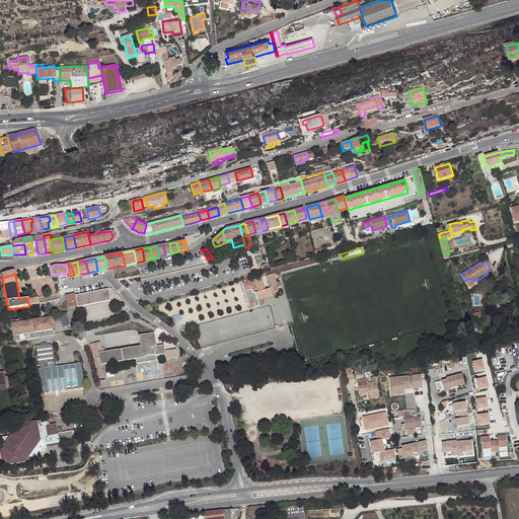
[(268,276),(271,288),(273,293),(280,291),(275,274),(268,276)]
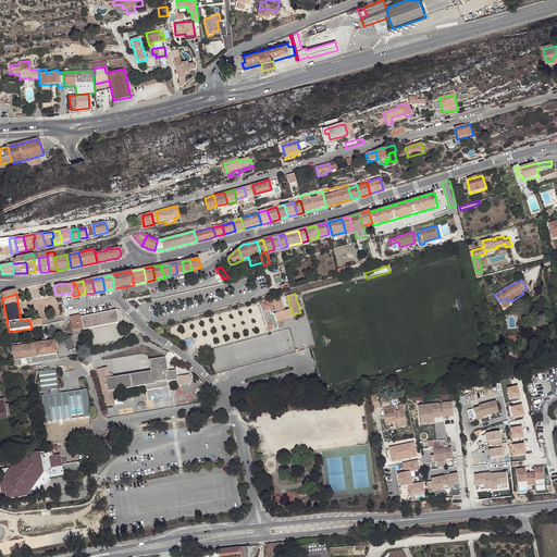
[(274,300),(277,313),(280,319),(287,317),(285,310),(282,297),(280,298),(274,300)]
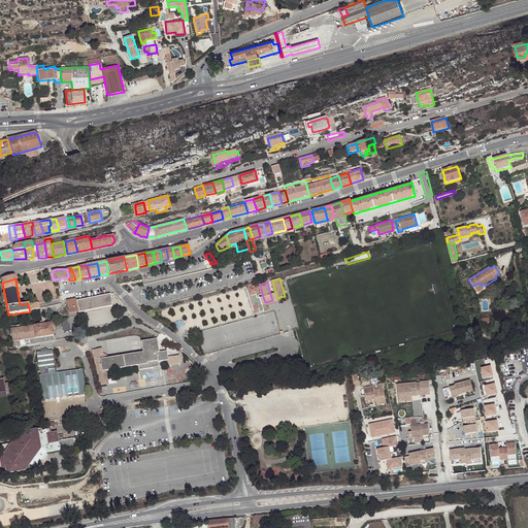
[(258,285),(249,288),(252,296),(253,296),(255,304),(254,304),(256,310),(258,310),(259,312),(264,311),(263,305),(261,297),(258,298),(257,295),(260,294),(258,285)]
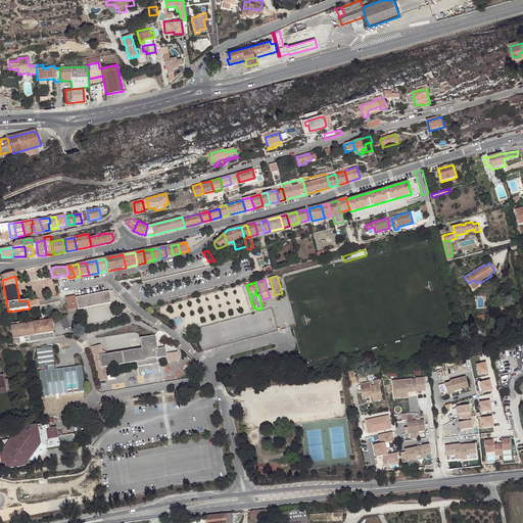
[(109,290),(65,298),(67,310),(78,308),(79,310),(111,302),(109,290)]
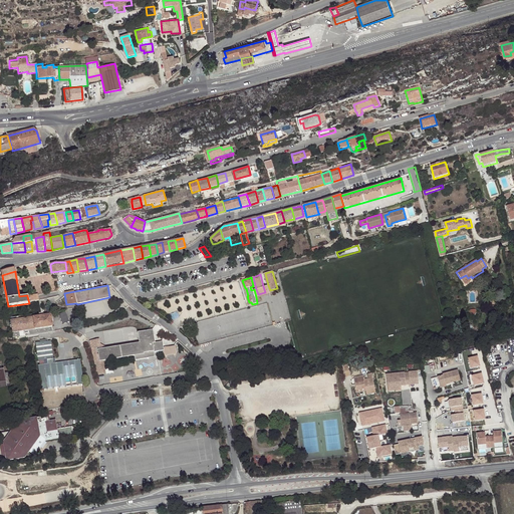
[(256,289),(254,289),(256,297),(278,291),(277,288),(270,290),(268,285),(263,286),(265,292),(258,294),(256,289)]
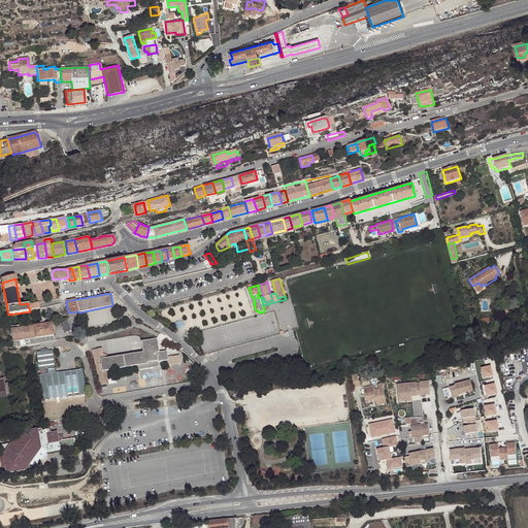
[(40,309),(39,309),(38,303),(28,304),(30,311),(40,309)]
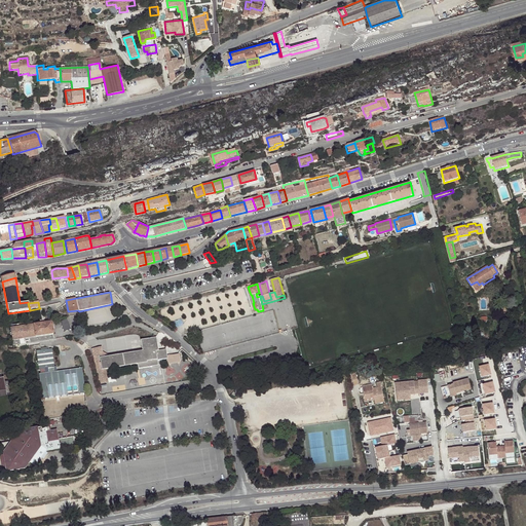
[(39,308),(40,308),(42,320),(40,321),(40,323),(10,328),(12,340),(53,334),(51,322),(44,323),(43,313),(47,311),(46,306),(39,308)]
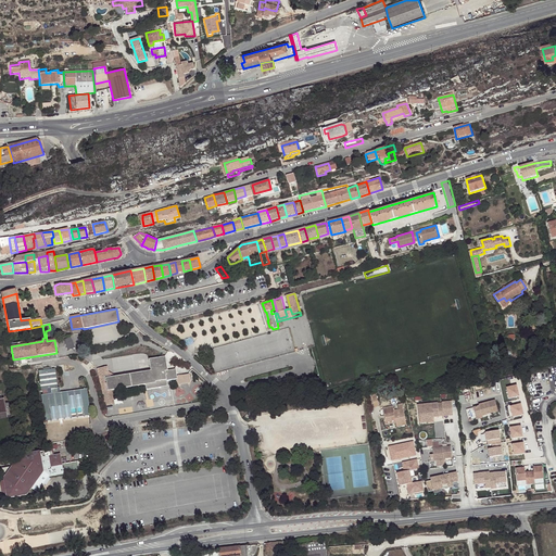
[(72,336),(59,340),(63,349),(76,343),(72,336)]
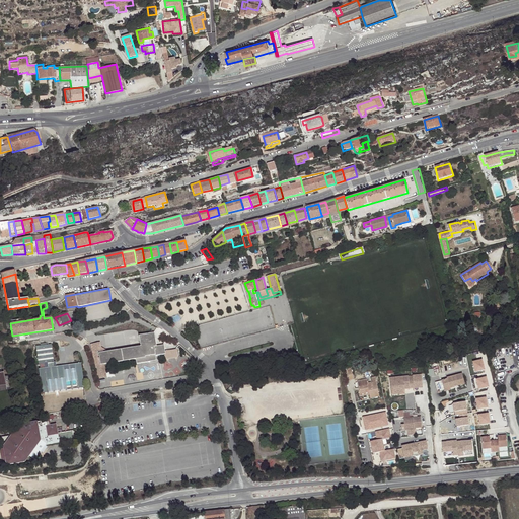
[(105,352),(98,353),(100,366),(104,365),(136,360),(137,365),(157,362),(156,357),(165,356),(166,360),(179,359),(177,350),(164,352),(163,346),(156,347),(154,332),(138,336),(140,347),(105,352)]
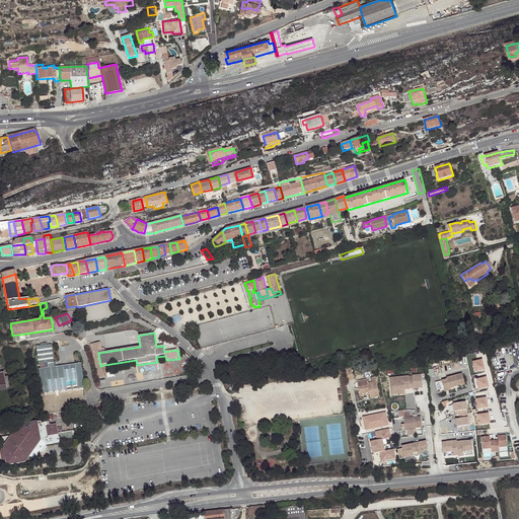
[(98,353),(105,352),(104,349),(101,347),(100,342),(89,344),(98,379),(100,378),(107,377),(105,371),(104,365),(100,366),(98,353)]
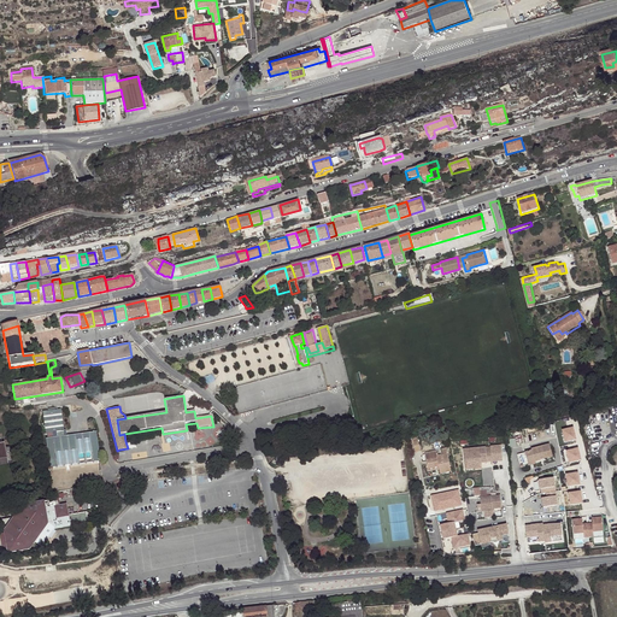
[(50,411),(43,412),(47,434),(48,434),(54,433),(56,439),(50,439),(47,440),(52,470),(100,462),(95,432),(68,436),(66,436),(59,438),(59,432),(65,430),(62,409),(57,410),(50,411)]
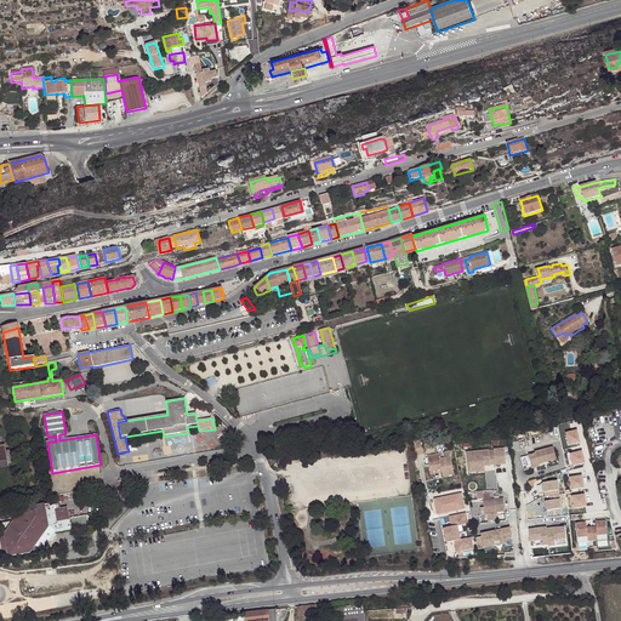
[(567,445),(579,443),(577,429),(564,432),(567,445)]
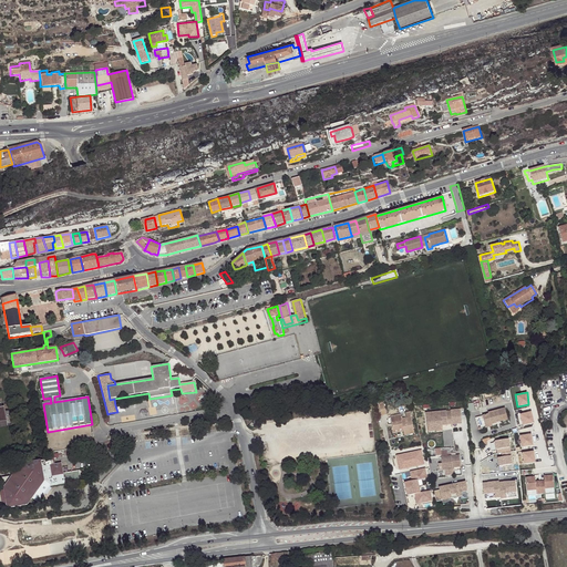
[(459,409),(450,410),(452,424),(461,423),(459,409)]
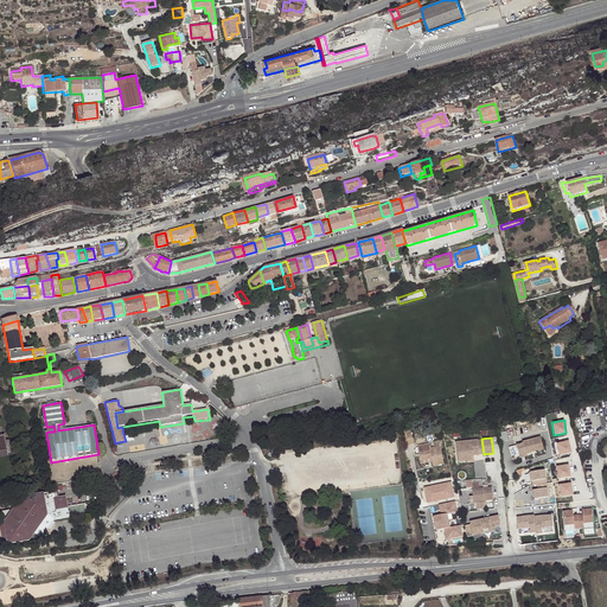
[(475,439),(454,441),(455,462),(472,461),(472,455),(478,454),(475,439)]
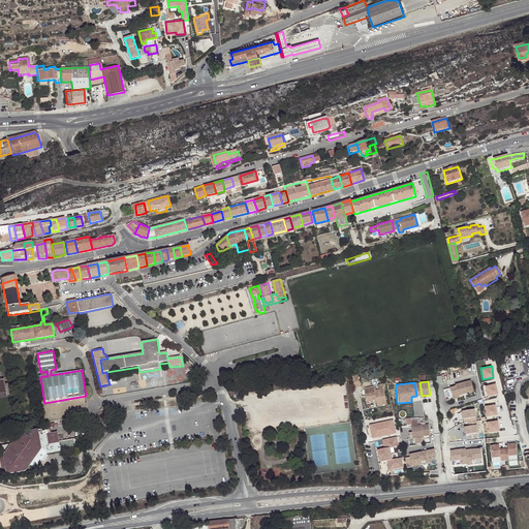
[(449,390),(452,398),(458,396),(458,397),(462,396),(462,394),(464,393),(464,395),(465,394),(465,395),(472,392),(469,382),(455,386),(455,387),(449,390)]
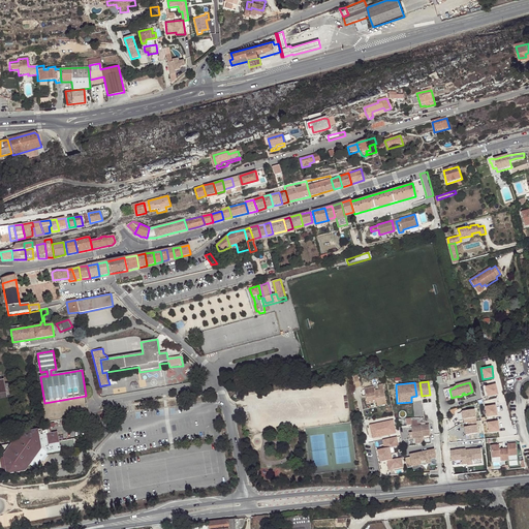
[(485,385),(486,397),(497,395),(496,384),(485,385)]
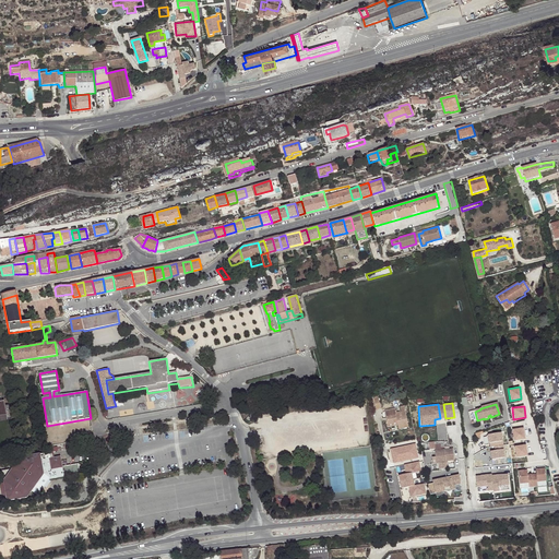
[(384,423),(387,429),(396,426),(397,430),(399,433),(408,431),(403,411),(394,413),(394,414),(384,416),(385,423),(384,423)]
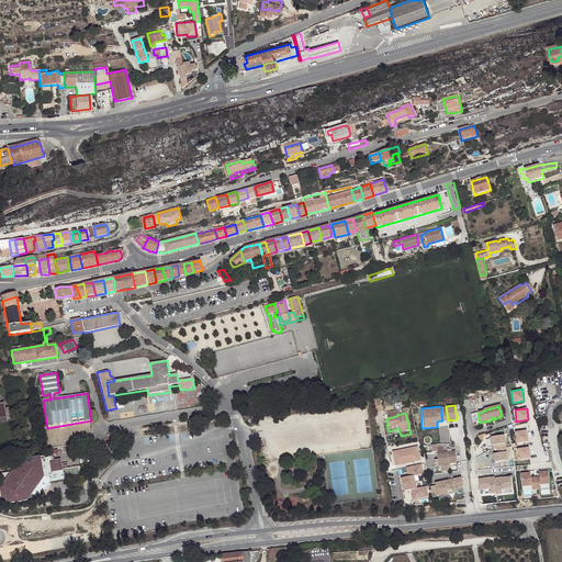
[(514,430),(515,442),(527,442),(526,430),(514,430)]
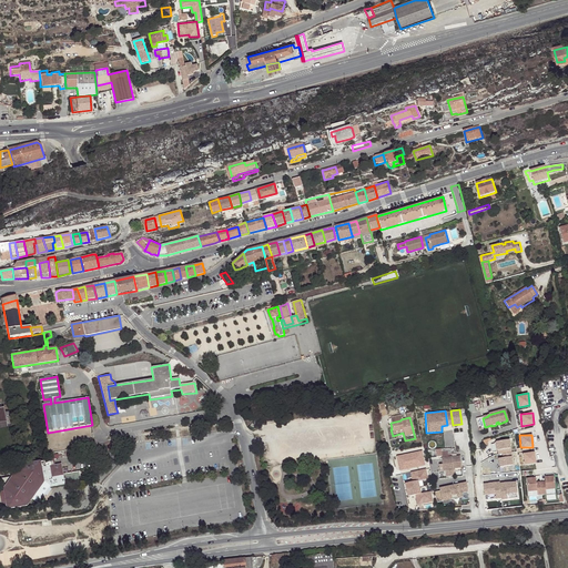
[(496,440),(497,456),(511,455),(510,439),(496,440)]
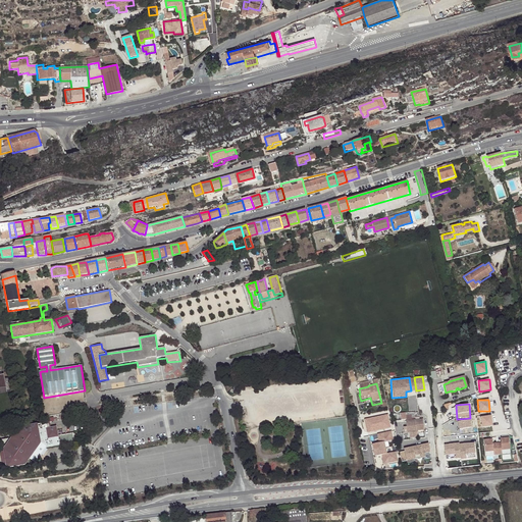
[(388,414),(364,418),(367,432),(392,429),(388,414)]
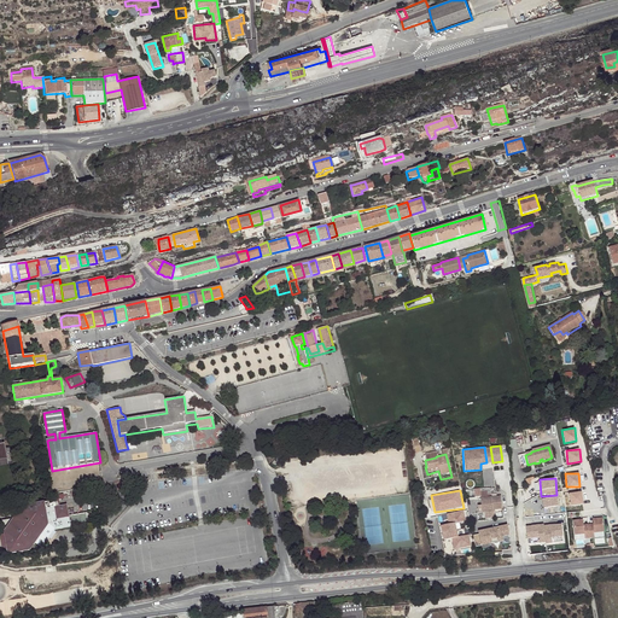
[(479,491),(482,513),(493,511),(493,509),(501,509),(500,496),(488,497),(487,490),(479,491)]
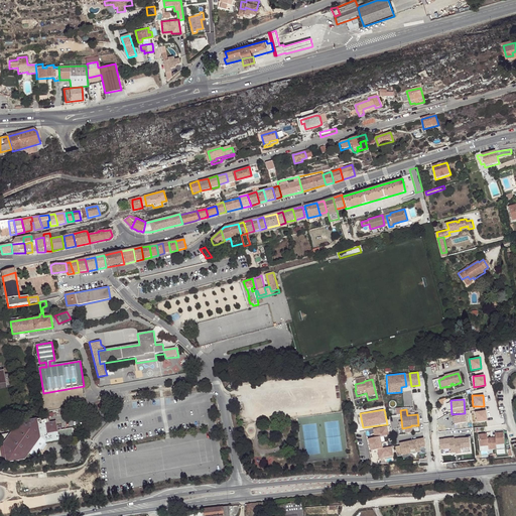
[(473,412),(475,422),(487,420),(485,409),(473,412)]
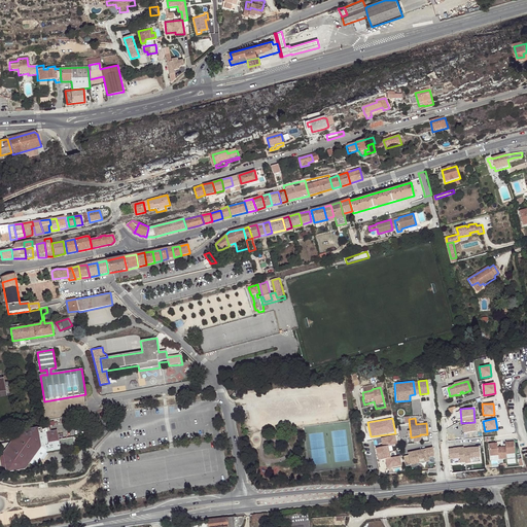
[(476,430),(473,422),(461,425),(463,433),(476,430)]
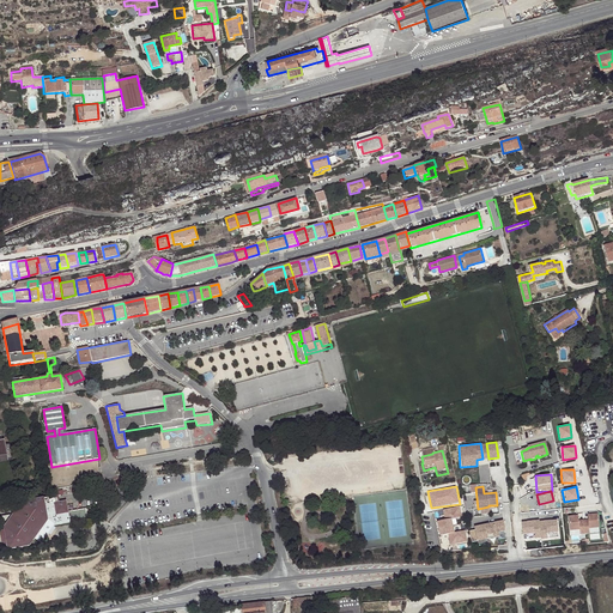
[(8,550),(8,553),(30,550),(36,541),(44,546),(56,528),(89,522),(86,511),(70,514),(67,503),(55,505),(54,498),(22,504),(16,513),(13,516),(13,517),(2,520),(5,534),(8,550)]
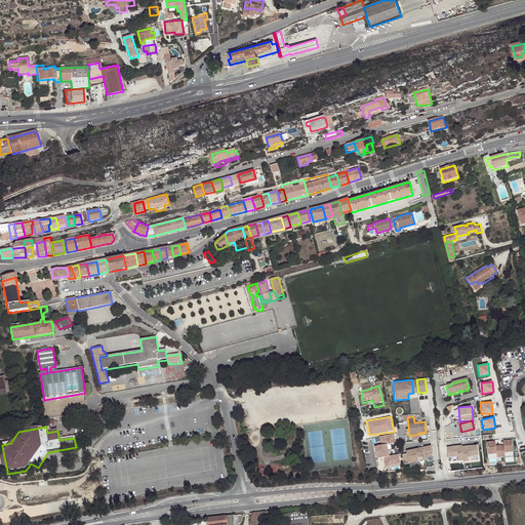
[(385,457),(386,467),(401,465),(399,454),(389,455),(387,444),(396,442),(395,434),(379,436),(380,445),(373,446),(375,458),(385,457)]
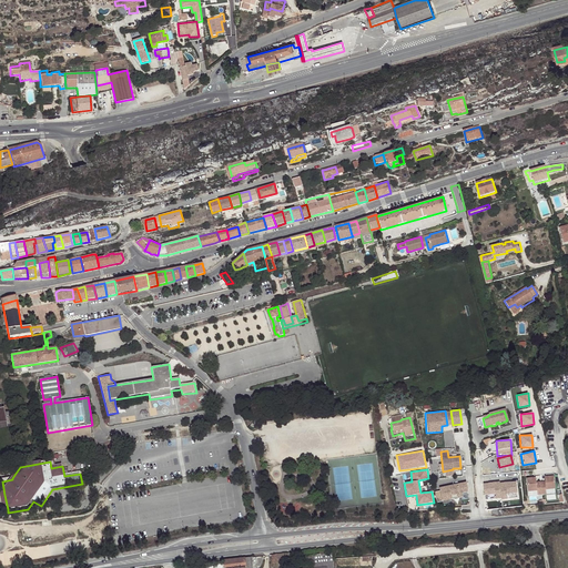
[(529,490),(529,495),(557,493),(555,475),(543,476),(544,480),(535,482),(534,477),(525,478),(526,492),(529,490)]
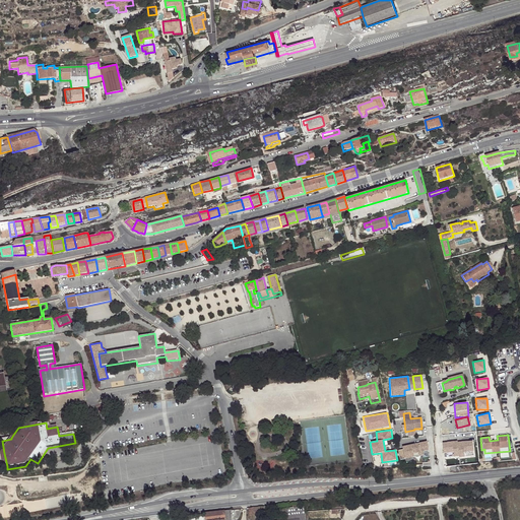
[(474,440),(442,443),(443,453),(452,452),(453,457),(475,455),(474,440)]
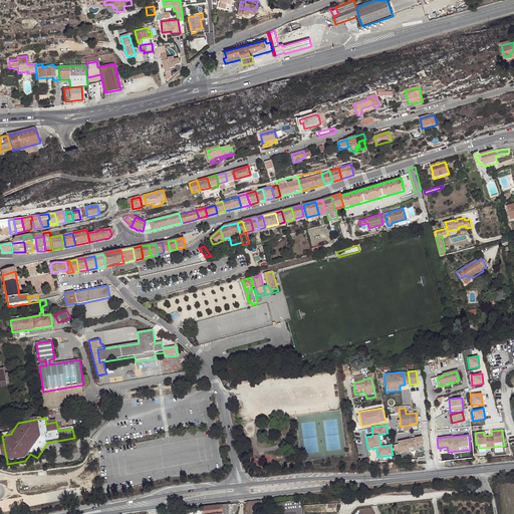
[(422,436),(398,441),(401,453),(424,448),(422,436)]
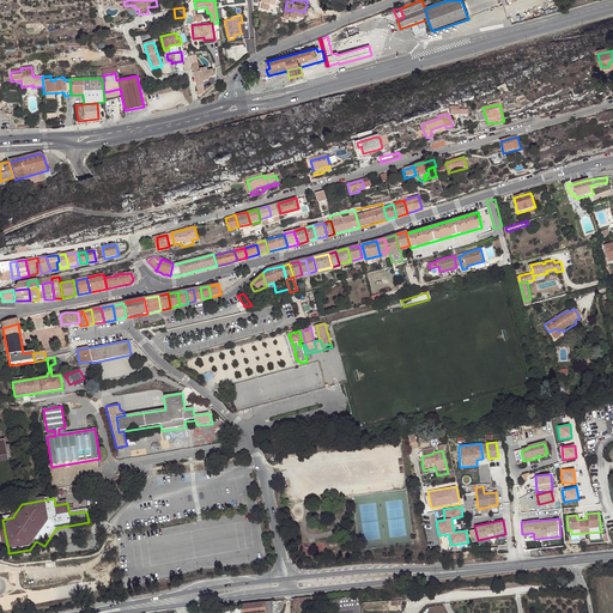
[(327,595),(293,599),(293,605),(295,608),(328,605),(327,595)]
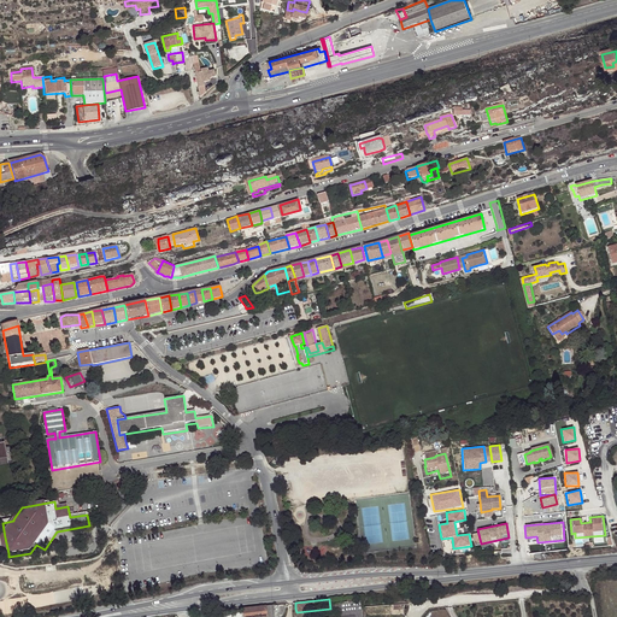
[(363,616),(363,601),(339,604),(339,616),(363,616)]
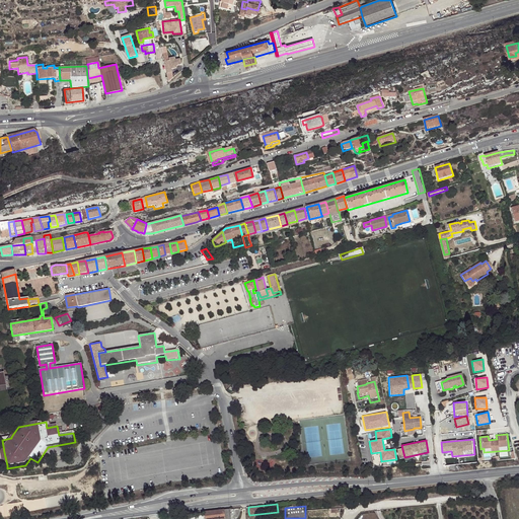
[(206,512),(205,518),(224,518),(224,510),(206,512)]
